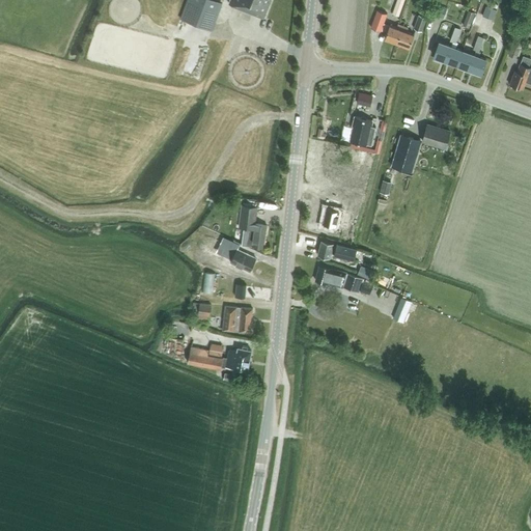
[(188,0),(182,19),(212,29),(221,4),(211,0),(188,0)]
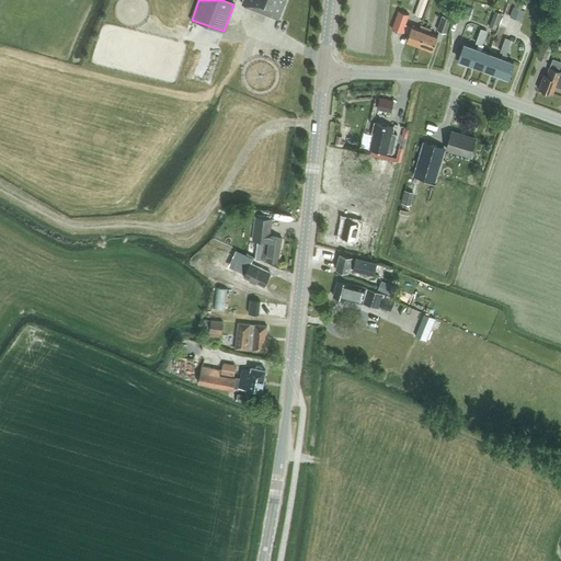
[(242,0),(242,4),(278,19),(285,0),(242,0)]
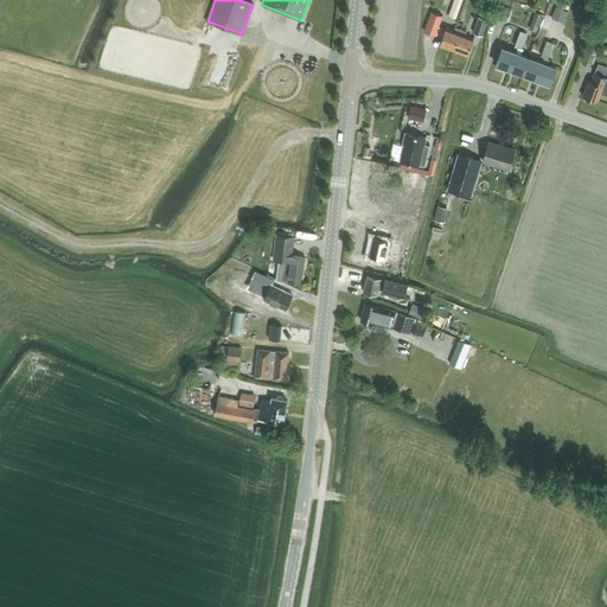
[(459,16),(462,0),(453,0),(449,13),(459,16)]
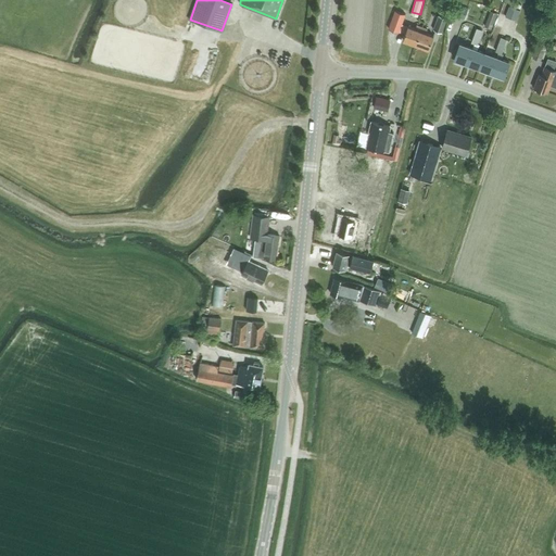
[(464,20),(468,9),(455,4),(452,15),(464,20)]
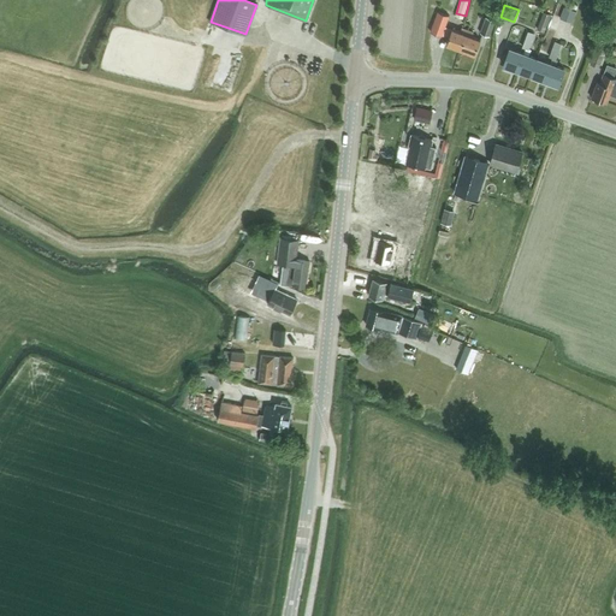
[(572,23),(575,11),(564,7),(560,18),(572,23)]
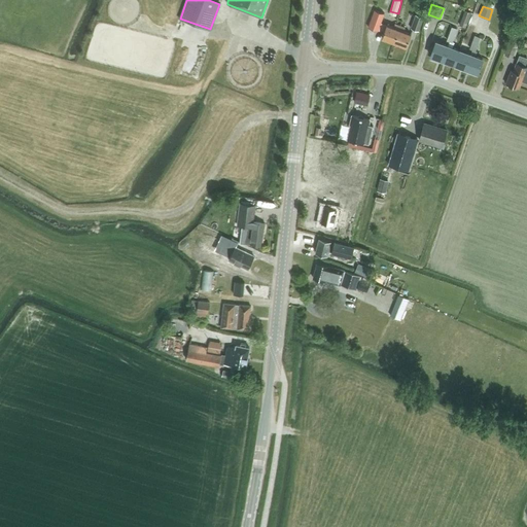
[(378,31),(384,13),(374,9),(367,27),(378,31)]
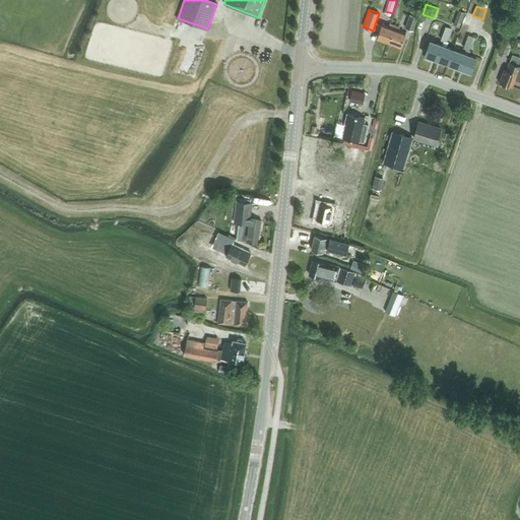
[(464,12),(458,10),(452,24),(458,26),(464,12)]
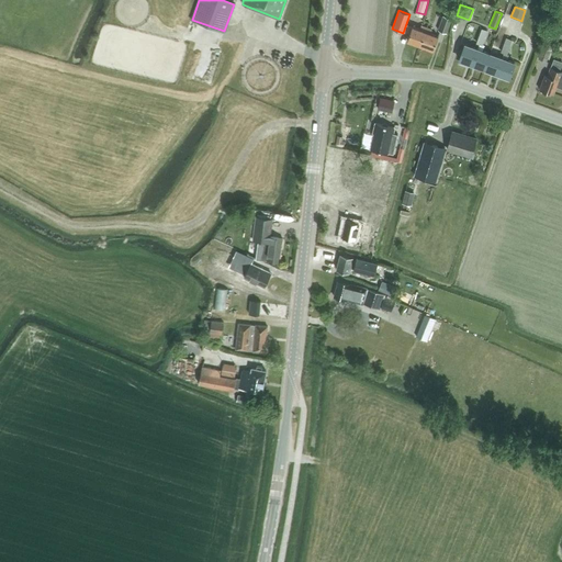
[(451,18),(441,15),(437,30),(446,33),(451,18)]
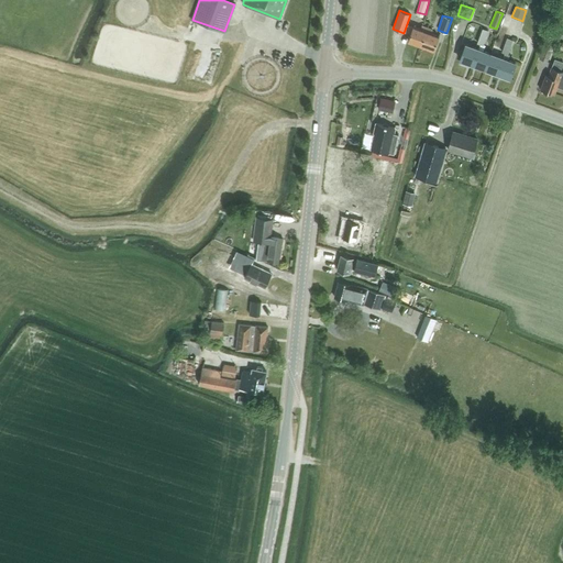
[(420,45),(427,28),(421,25),(420,30),(412,26),(407,41),(420,45)]
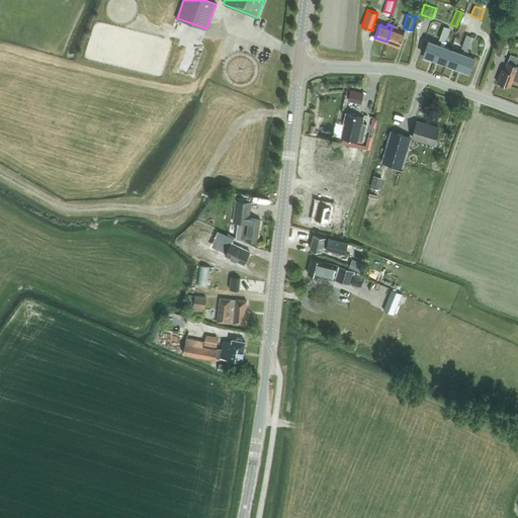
[(397,30),(398,27),(393,25),(386,41),(399,47),(404,33),(397,30)]
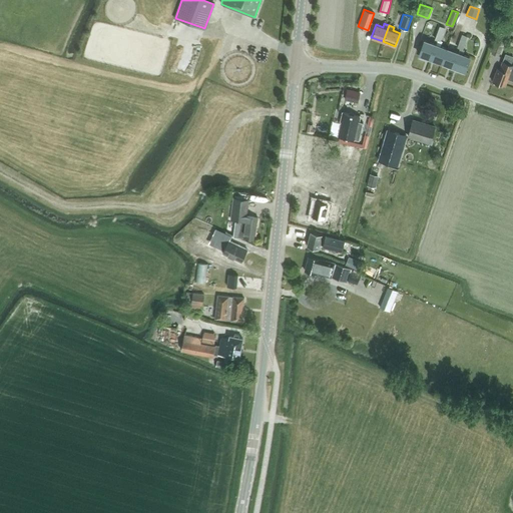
[(442,41),(440,41),(437,39),(435,45),(436,45),(430,59),(442,63),(447,49),(440,46),(442,41)]
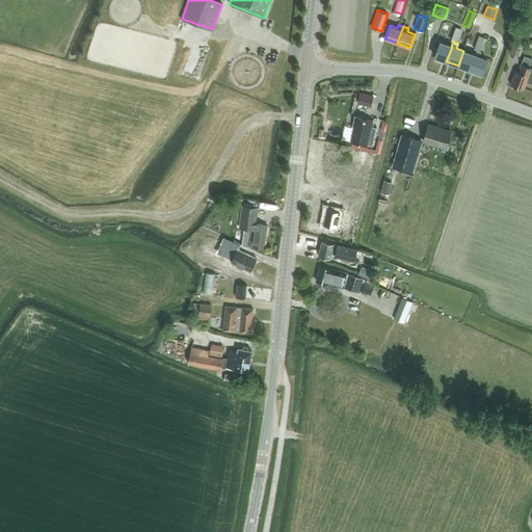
[(452,47),(451,47),(440,42),(434,56),(446,61),(452,47)]
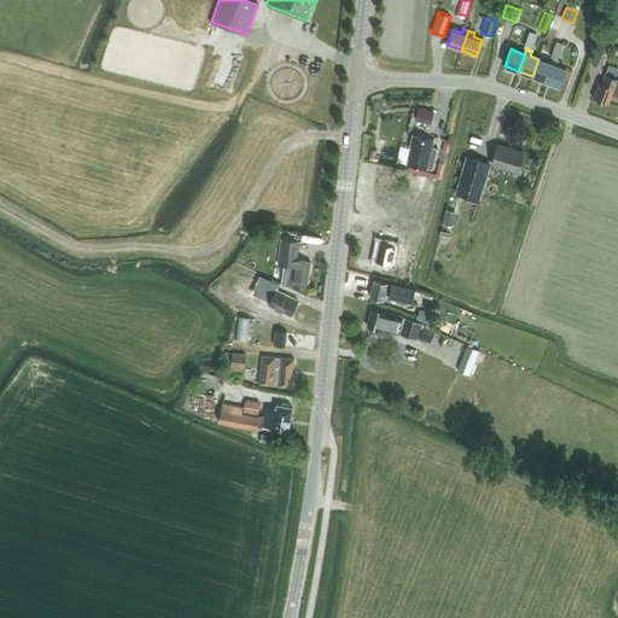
[(559,60),(557,59),(553,58),(551,64),(552,64),(546,81),(559,86),(565,69),(557,65),(559,60)]
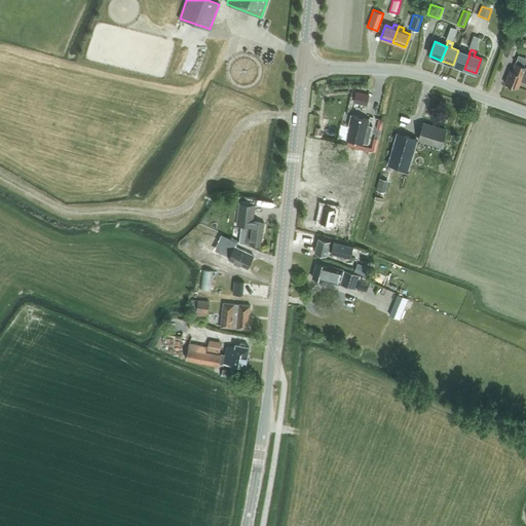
[(470,54),(468,54),(458,50),(453,65),(464,69),(470,54)]
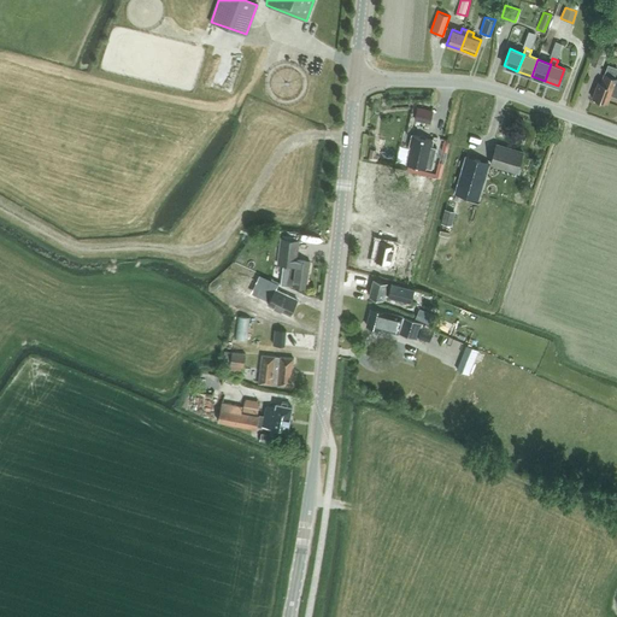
[(616,76),(616,78),(613,77),(616,69),(616,68),(607,65),(604,74),(600,83),(598,82),(592,98),(606,104),(610,94),(616,97),(616,76)]
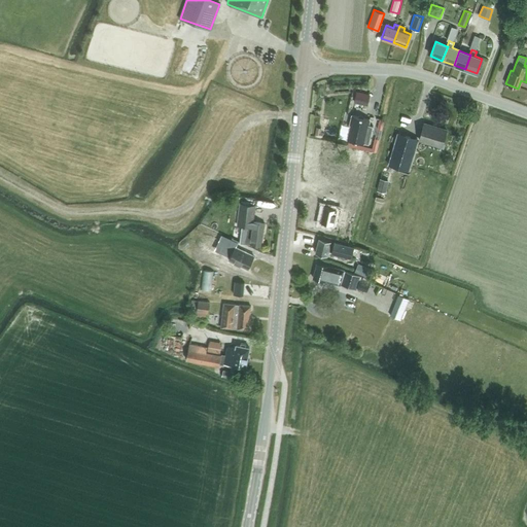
[(356,92),(354,103),(366,106),(370,95),(367,94),(366,94),(360,93),(356,92)]
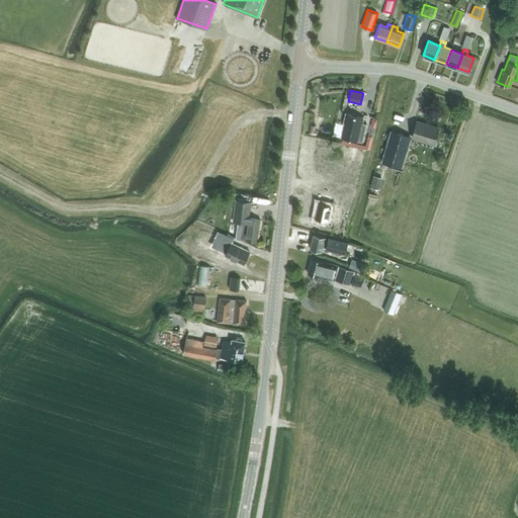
[(345,122),(342,138),(362,142),(366,123),(362,122),(363,117),(345,113),(343,122),(345,122)]
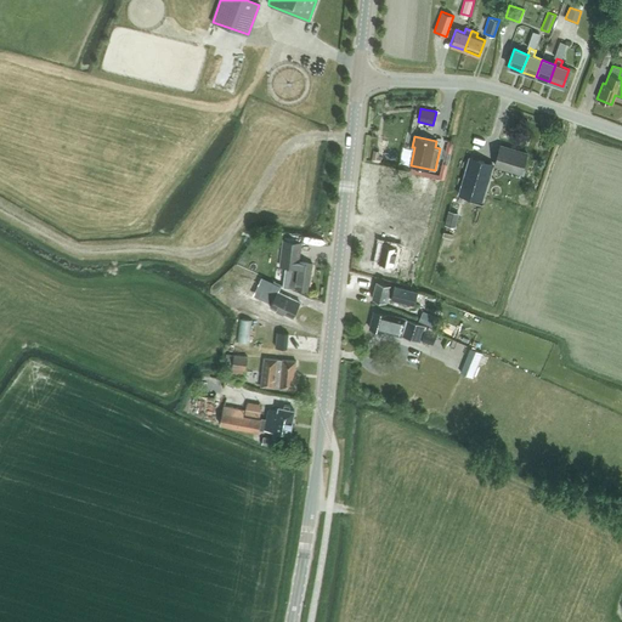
[(448,141),(439,177),(442,179),(444,179),(453,142),(452,142),(450,141),(448,141)]
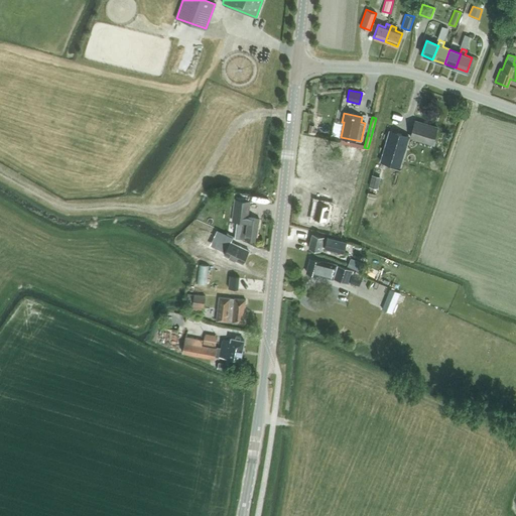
[(432,143),(436,127),(414,121),(410,137),(432,143)]
